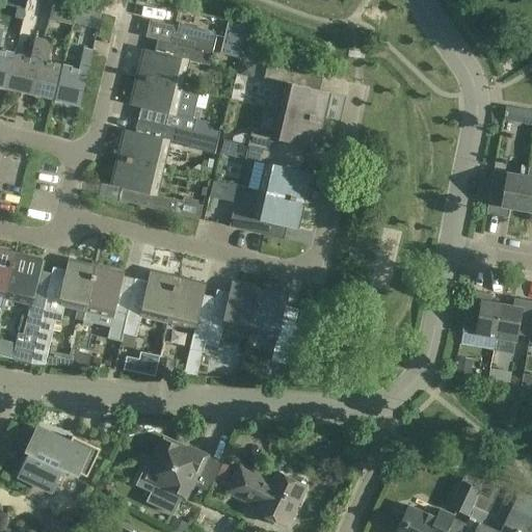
[(52,2),(42,0),(28,0),(26,10),(49,16),(52,2)]
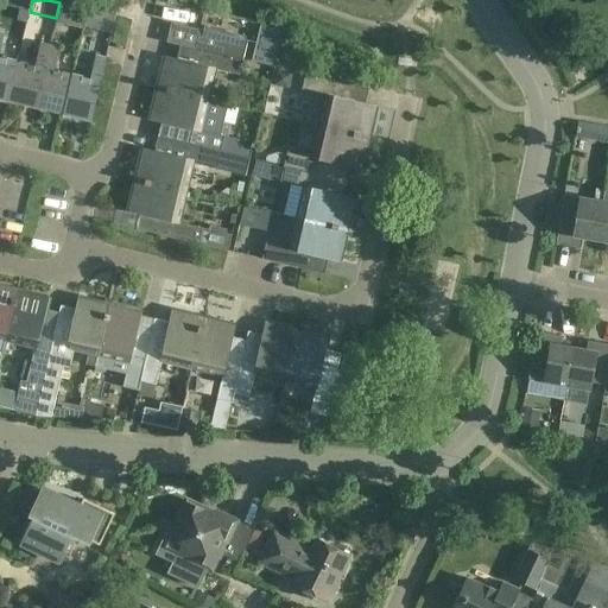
[(69,26),(74,6),(59,2),(56,18),(55,23),(58,24),(69,26)]
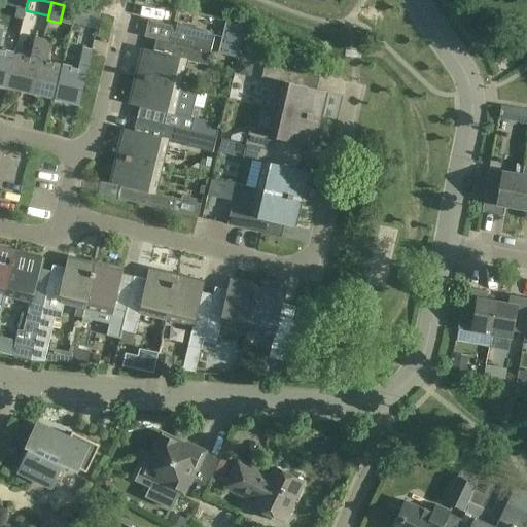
[(77,6),(73,23),(82,26),(86,9),(77,6)]
